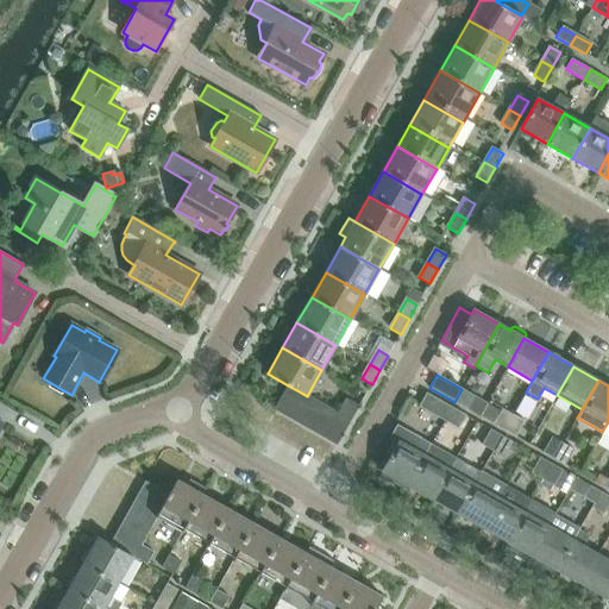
[(301,393),(288,385),(274,409),(287,418),(301,393)]
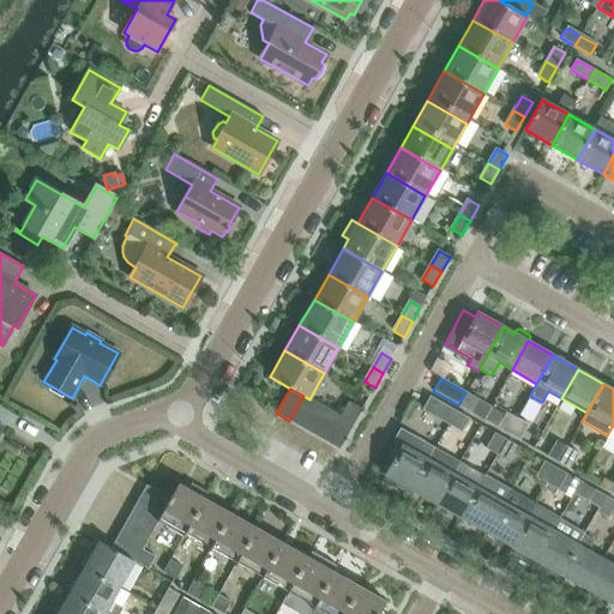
[(458,405),(471,414),(483,420),(491,407),(480,401),(465,392),(458,405)]
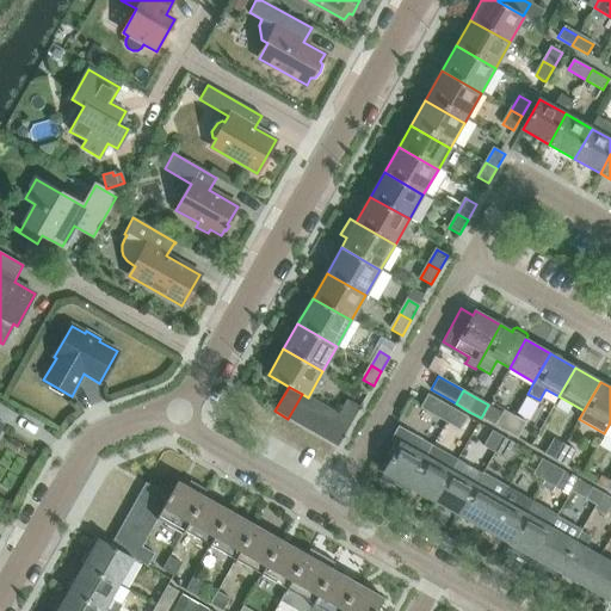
[(308,397),(302,394),(288,419),(300,425),(314,400),(308,397)]
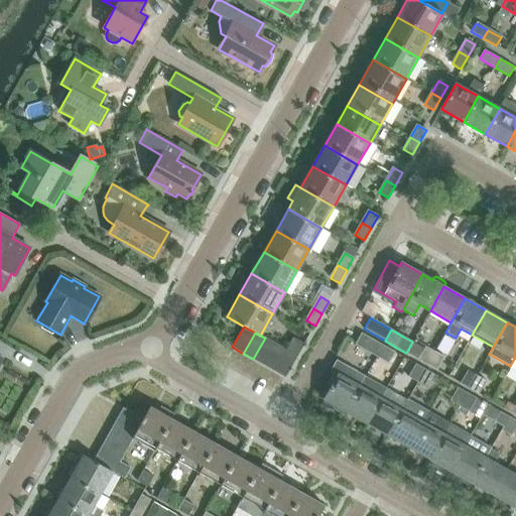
[(355,345),(371,354),(378,343),(361,333),(355,345)]
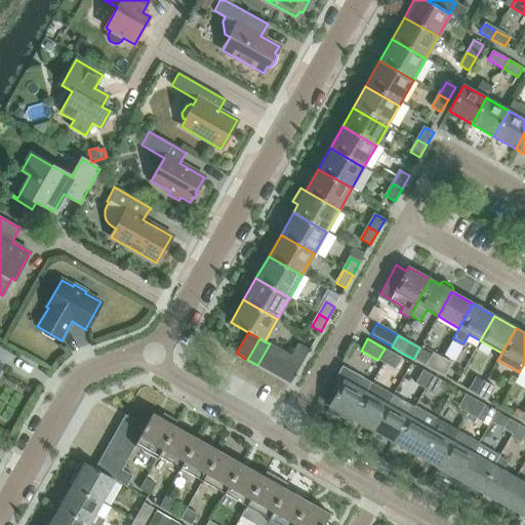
[(281,350),(270,344),(257,365),(269,371),(281,350)]
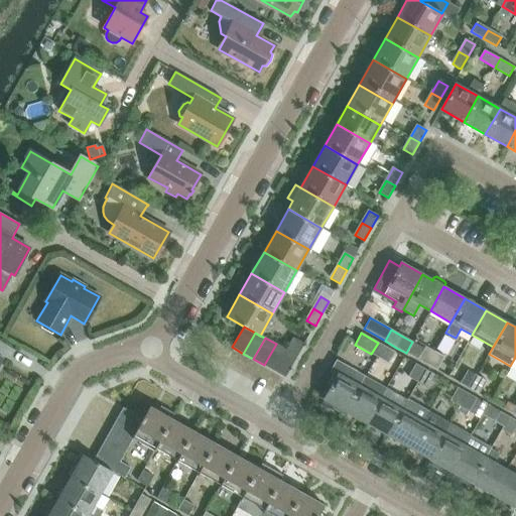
[(295,339),(288,351),(297,356),(304,344),(295,339)]
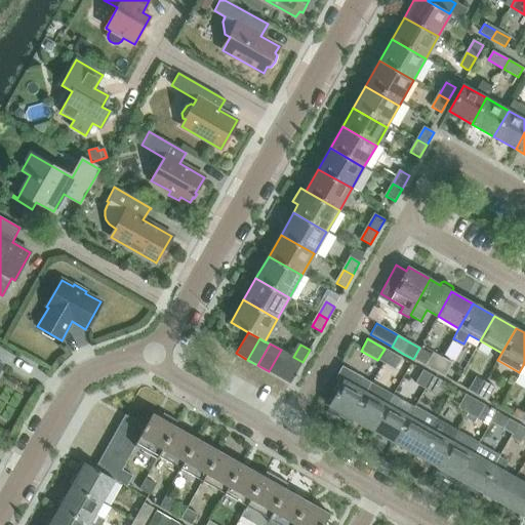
[(413,359),(425,366),(435,371),(441,360),(432,354),(419,348),(413,359)]
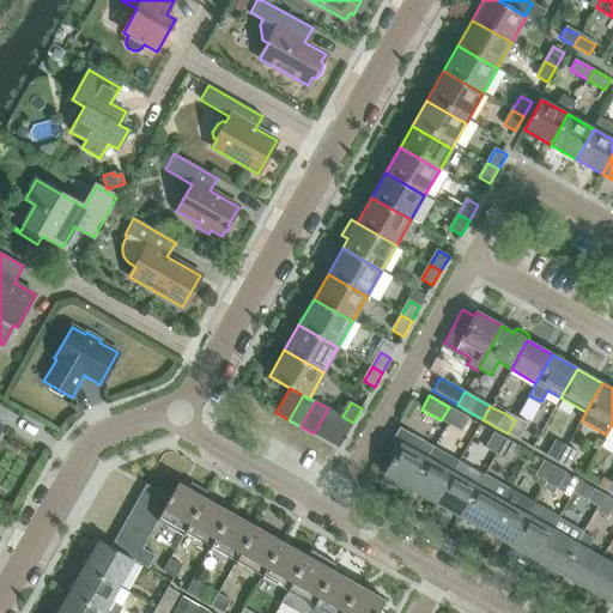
[(449,407),(441,420),(461,431),(468,418),(449,407)]
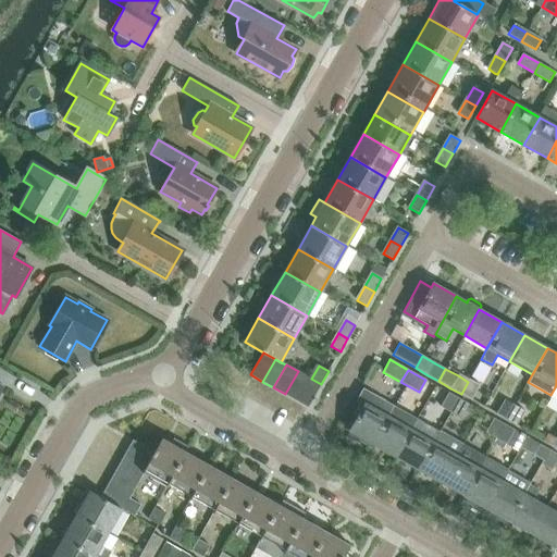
[(309,378),(298,371),(285,394),(296,400),(309,378)]
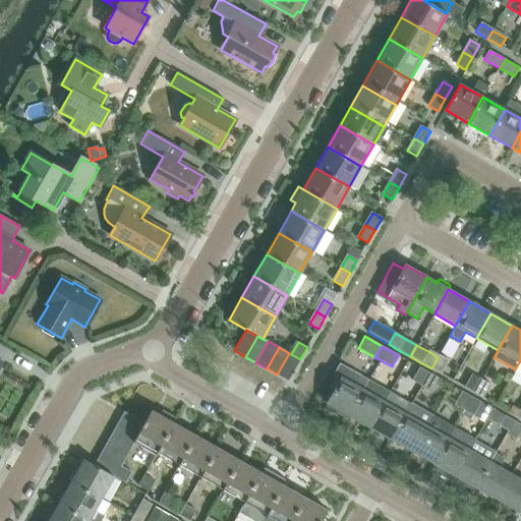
[(300,359),(291,354),(289,353),(277,374),(288,381),(300,359)]
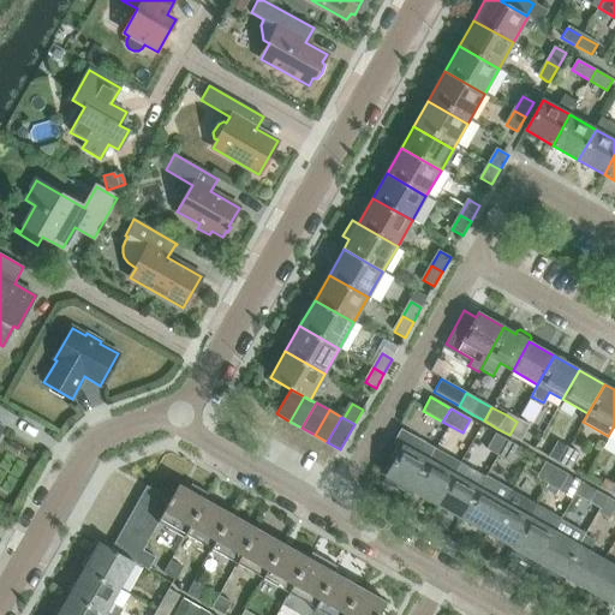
[(517,422),(509,435),(520,441),(527,428),(517,422)]
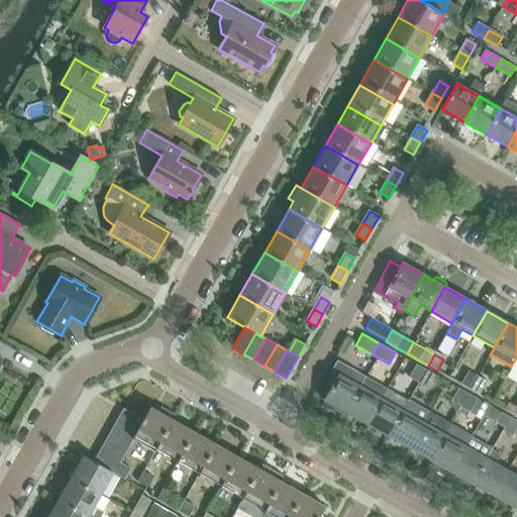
[(360,387),(366,378),(336,360),(331,371),(338,375),(324,400),(321,405),(334,412),(336,407),(345,413),(360,387)]
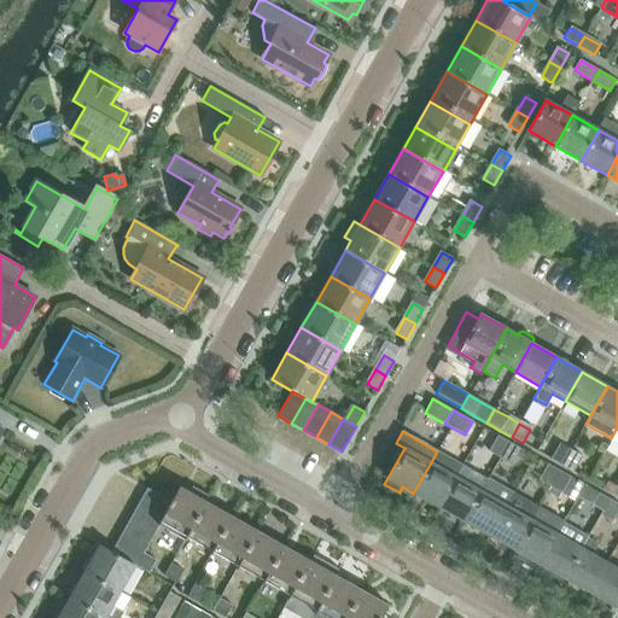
[(490,449),(501,455),(508,442),(497,436),(490,449)]
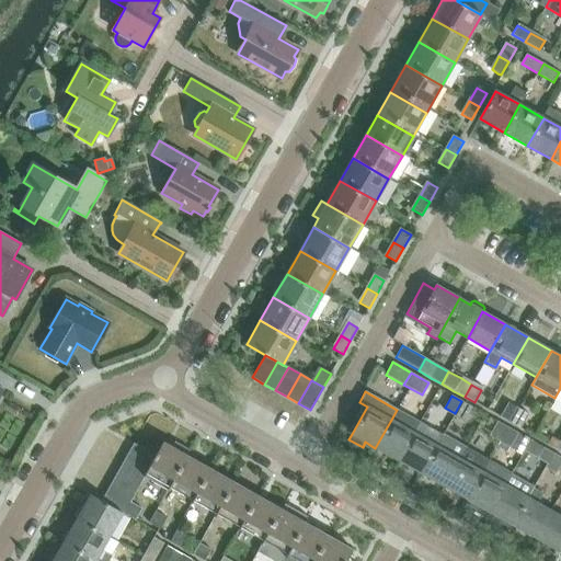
[(461,401),(455,413),(465,420),(472,407),(461,401)]
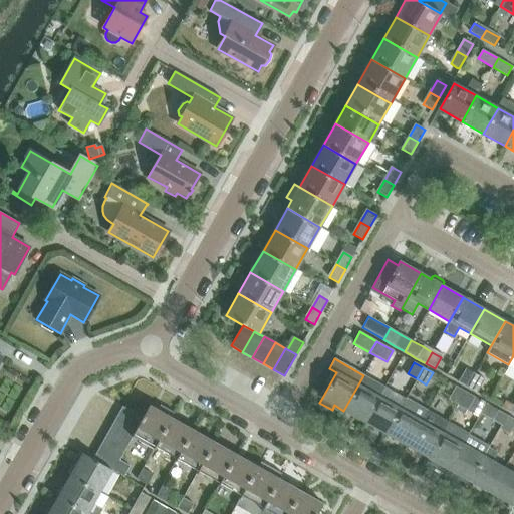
[(458,381),(467,388),(474,375),(465,370),(458,381)]
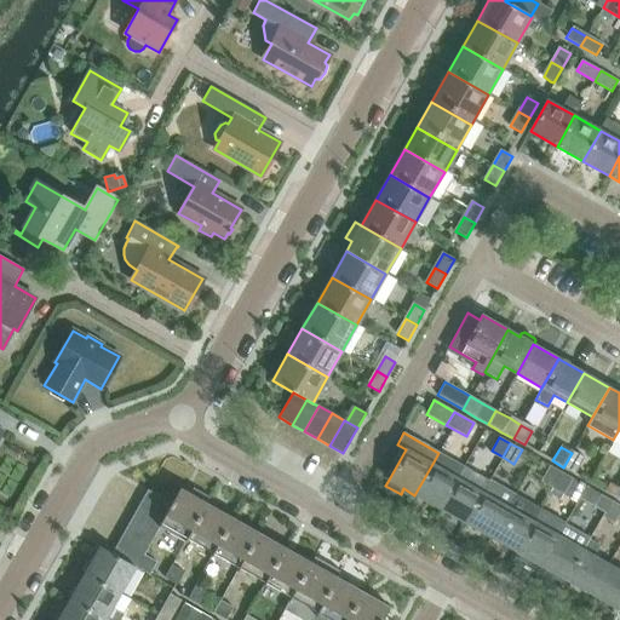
[(464,468),(438,453),(432,464),(414,495),(440,510),(464,468)]
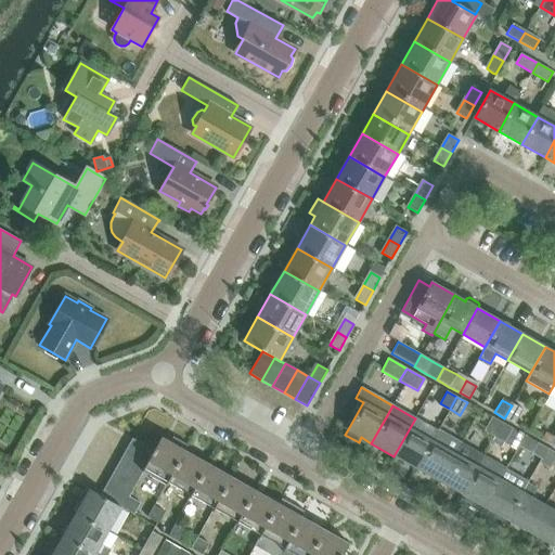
[(512,405),(504,418),(515,424),(521,412),(512,405)]
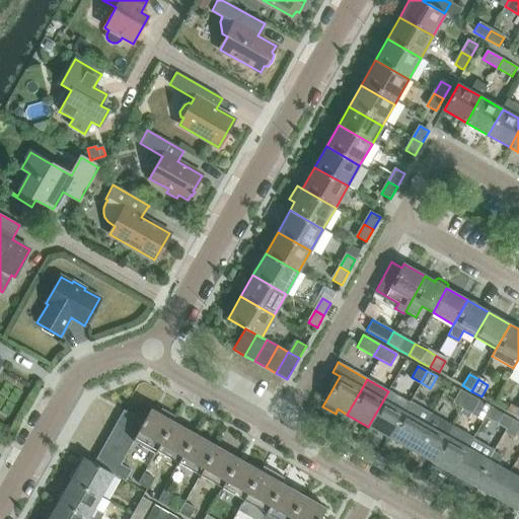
[(453,401),(463,406),(469,395),(460,390),(453,401)]
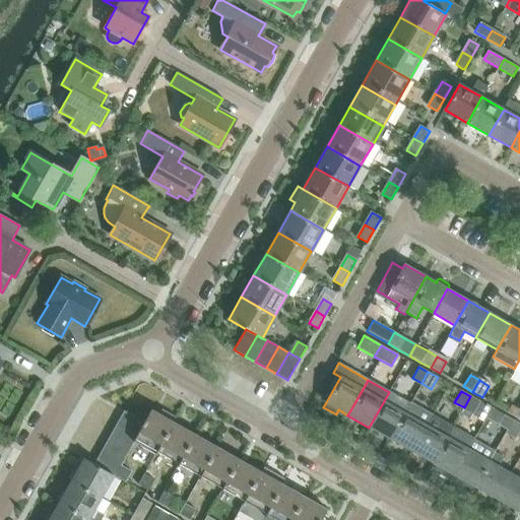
[(390,439),(410,404),(389,392),(369,428),(390,439)]
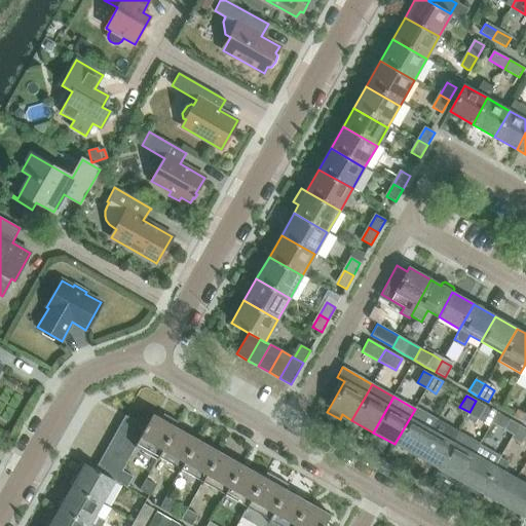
[(497,413),(485,406),(476,401),(470,412),(479,417),(491,424),(495,416),(497,413)]
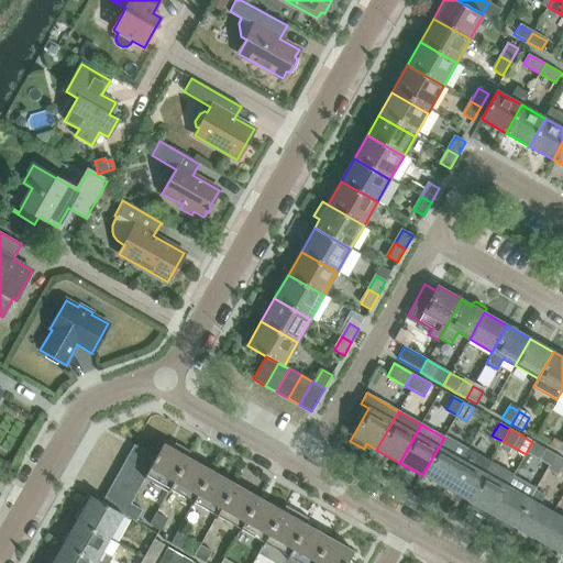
[(445,488),(461,461),(467,450),(454,443),(444,438),(422,475),(445,488)]
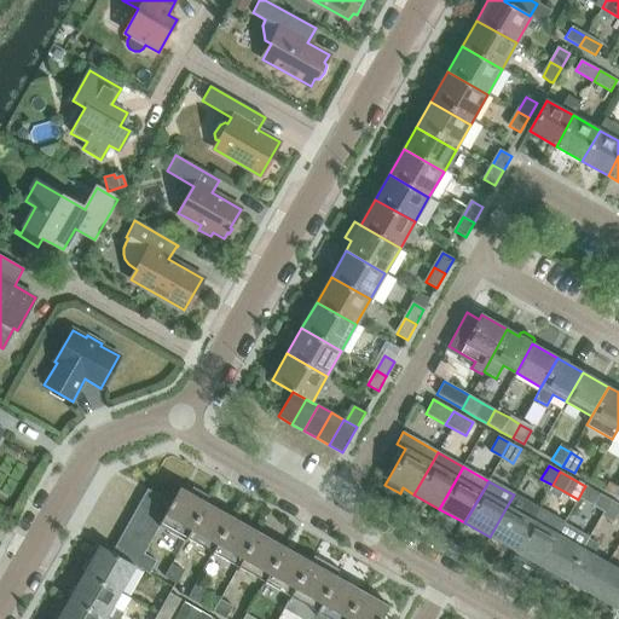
[(158,526),(184,541),(206,503),(179,487),(171,503),(163,516),(157,526),(158,526)]
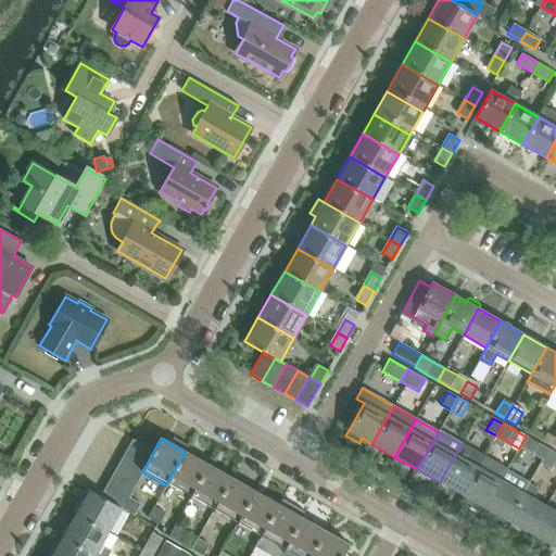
[(147,464),(153,452),(133,440),(126,452),(147,464)]
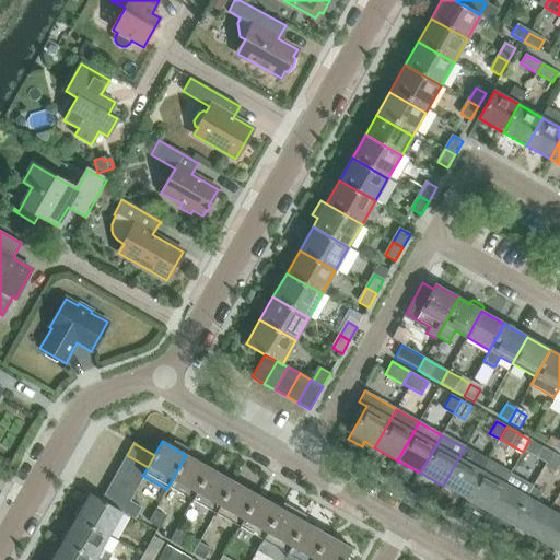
[(535,459),(546,465),(552,453),(543,446),(535,459)]
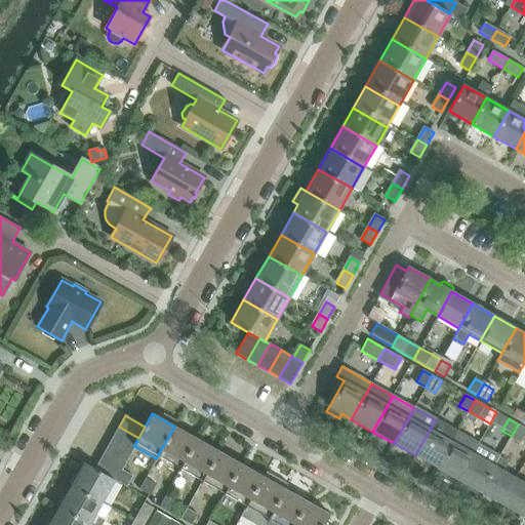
[(437,468),(451,442),(456,433),(436,419),(430,430),(415,455),(437,468)]
